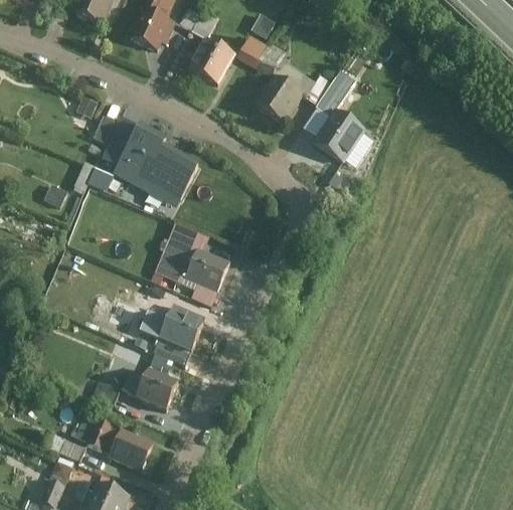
[(75,0),(70,12),(101,25),(112,0),(75,0)]
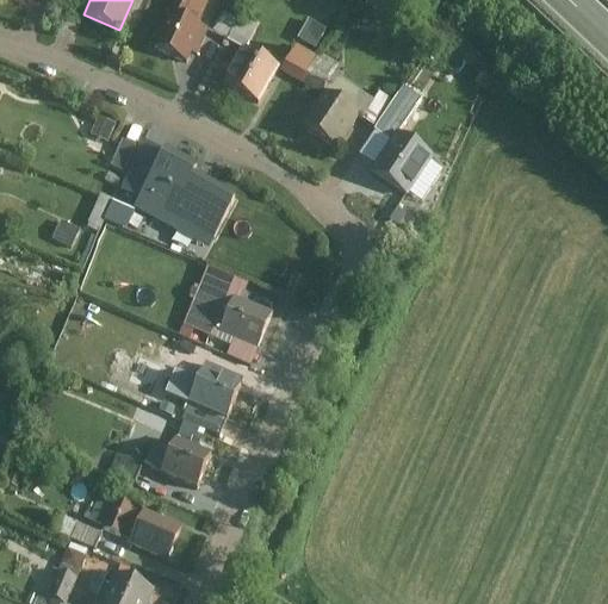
[(172,0),(152,44),(186,60),(191,49),(194,51),(208,25),(186,14),(192,0),(172,0)]
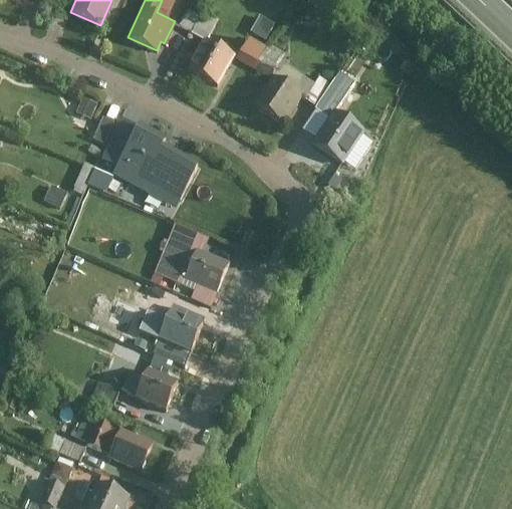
[(189,29),(198,11),(186,6),(178,24),(189,29)]
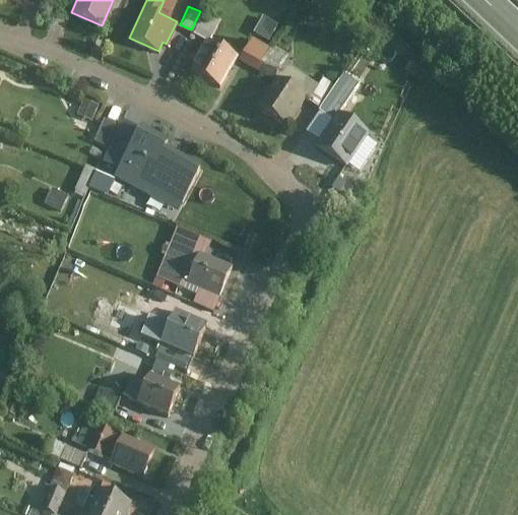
[(267,36),(276,18),(259,9),(251,27),(267,36)]
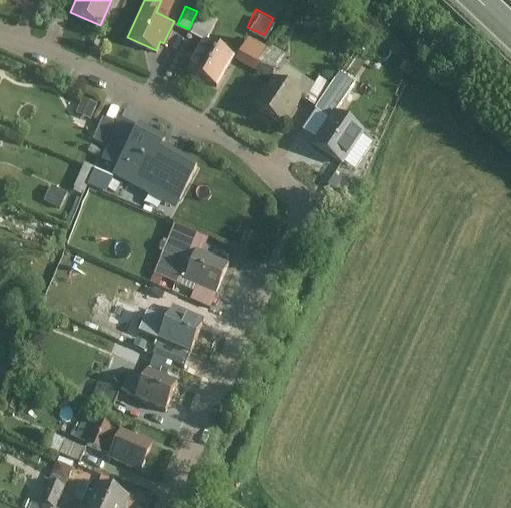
[(201,10),(189,30),(203,38),(214,18),(201,10)]
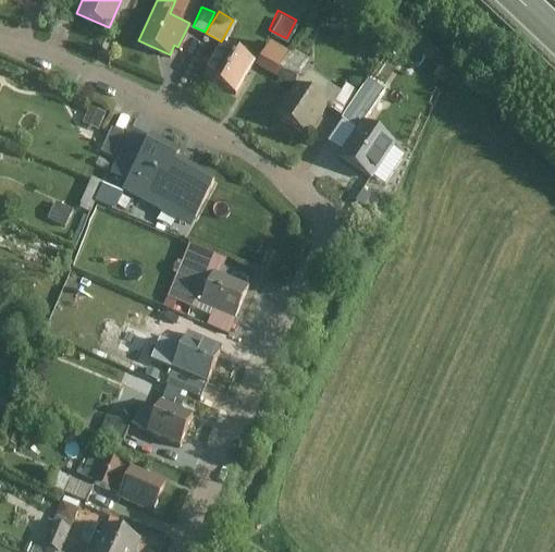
[(253,58),(273,69),(287,44),(267,33),(253,58)]
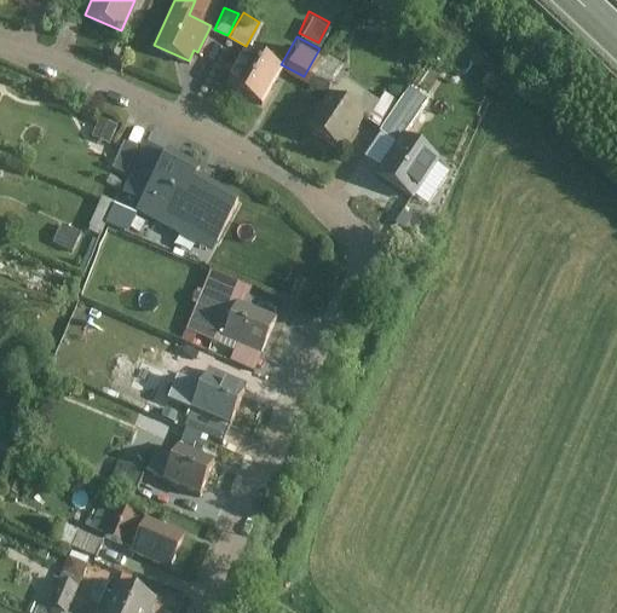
[(283,65),(247,46),(226,84),(263,103),(283,65)]
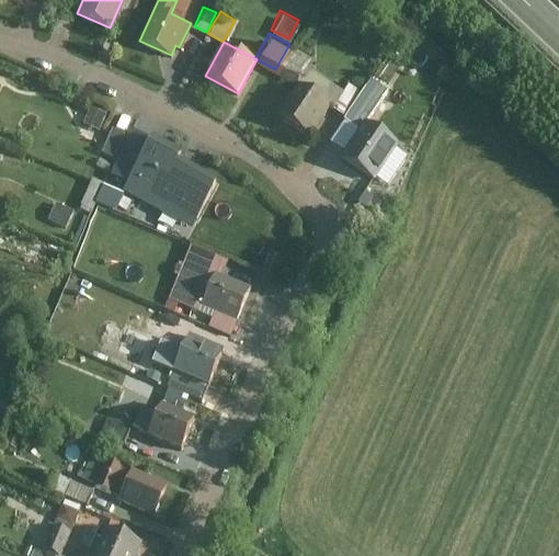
[(297,82),(276,114),(309,136),(331,104),(297,82)]
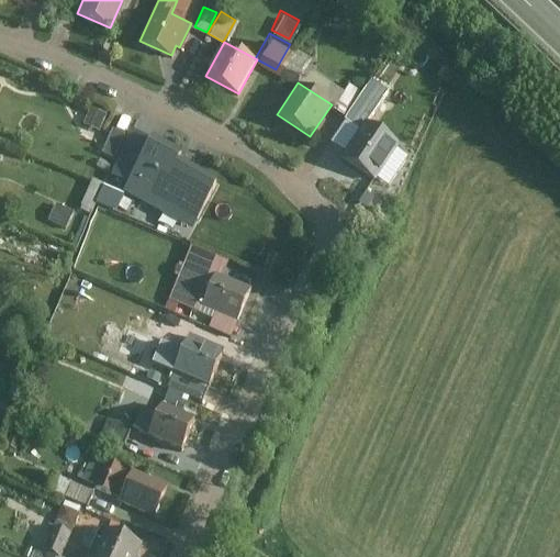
[(362,91),(349,82),(333,106),(347,115),(362,91)]
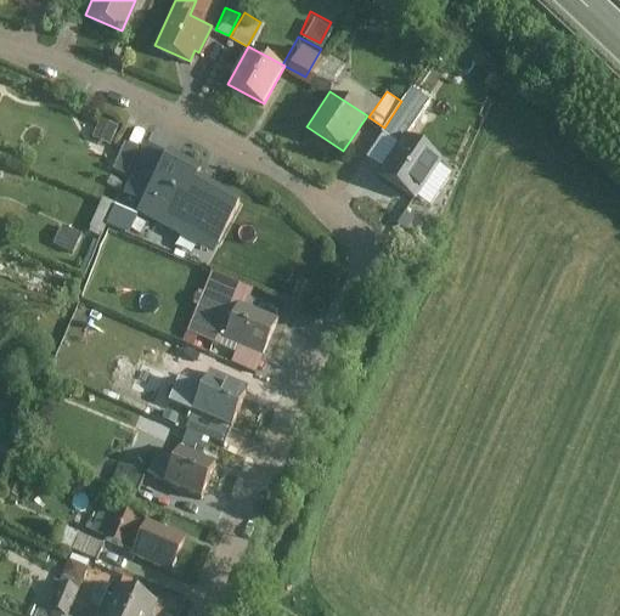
[(401,101),(384,128),(396,136),(415,109),(401,101)]
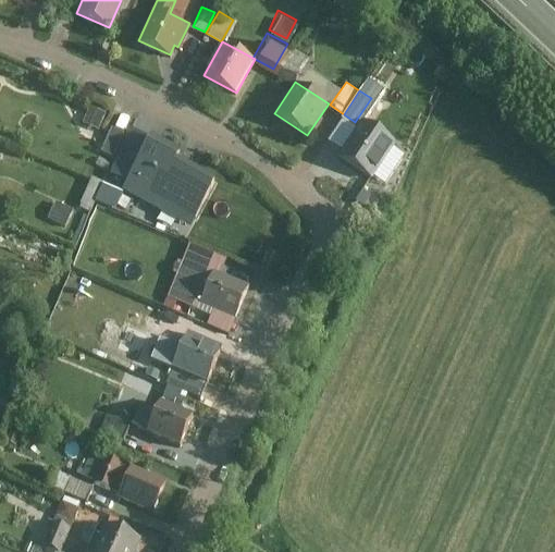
[(81,119),(99,123),(103,107),(84,102),(81,119)]
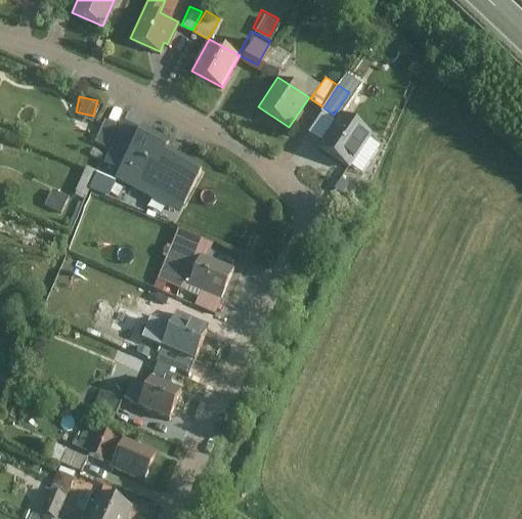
[(104,143),(114,119),(102,114),(92,138),(104,143)]
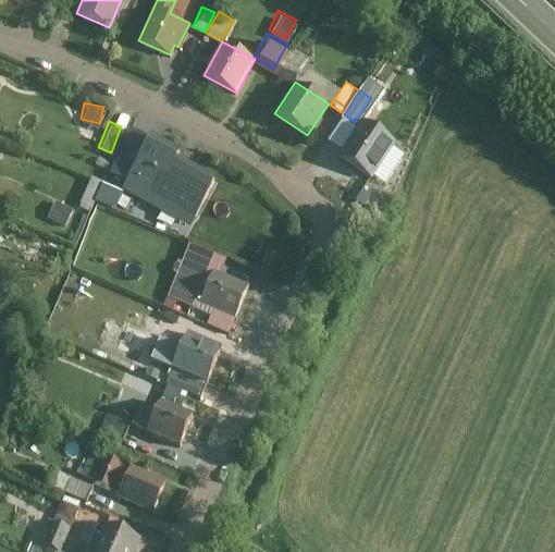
[(362,171),(382,143),(353,123),(333,151),(362,171)]
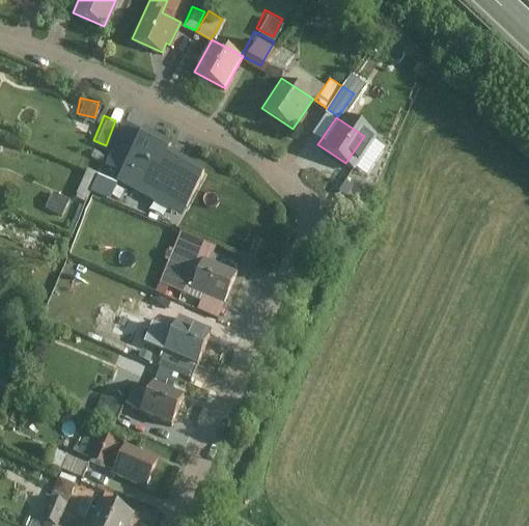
[(181,148),(142,128),(138,136),(127,157),(114,178),(152,199),(157,192),(187,209),(207,170),(176,155),(181,148)]
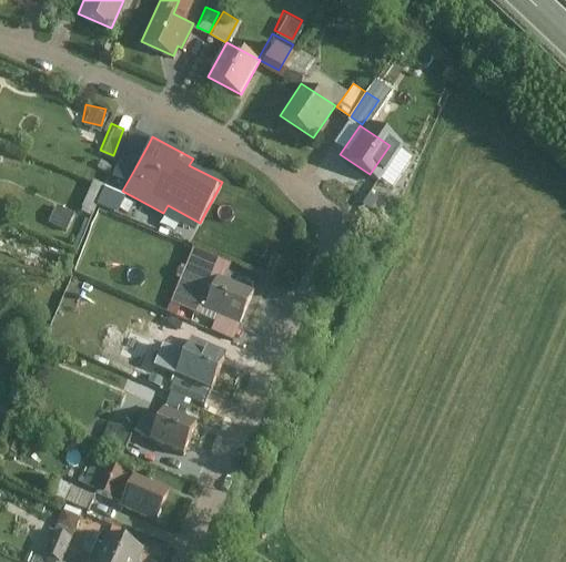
[(135,167),(148,145),(138,139),(125,162),(135,167)]
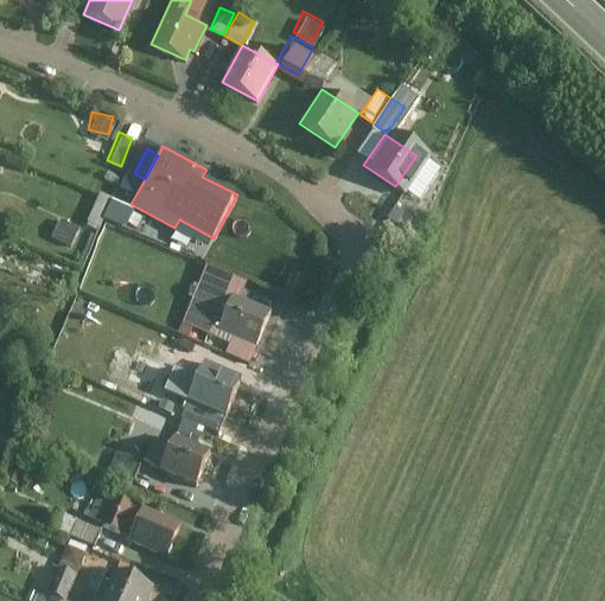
[(99,192),(94,213),(126,221),(131,199),(99,192)]
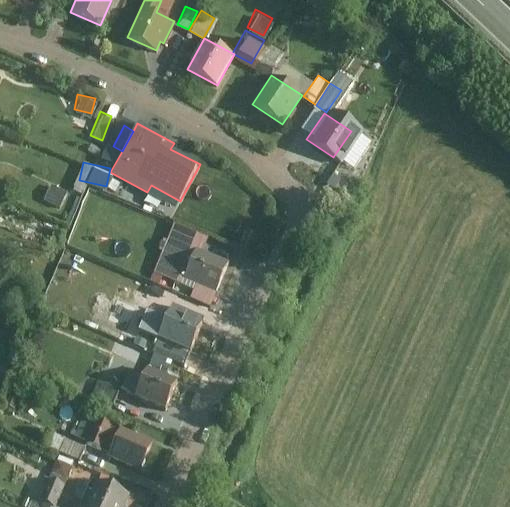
[(48,180),(42,196),(60,203),(66,186),(48,180)]
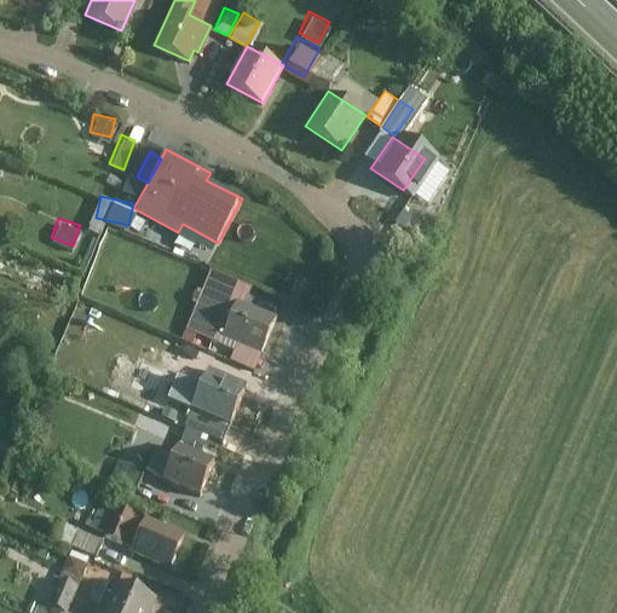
[(237,298),(221,334),(236,341),(260,352),(277,316),(237,298)]
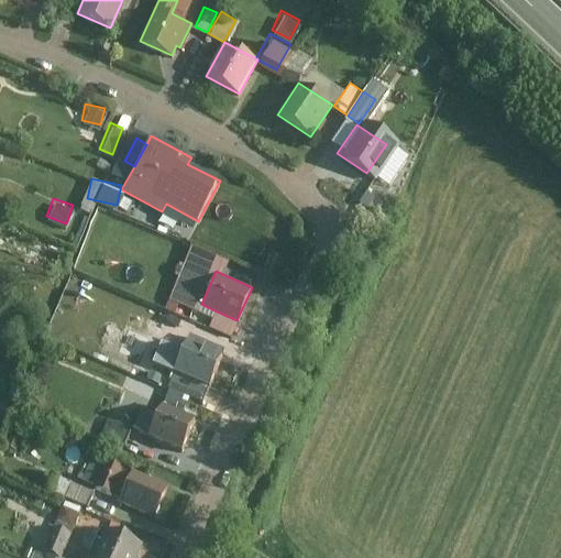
[(237,320),(215,310),(208,325),(231,335),(237,320)]
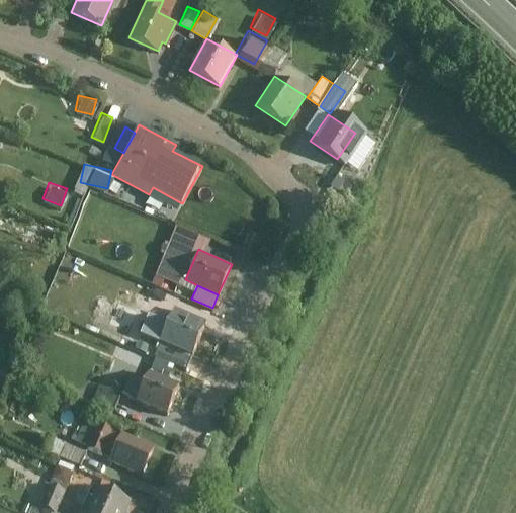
[(204,327),(172,313),(160,343),(191,356),(204,327)]
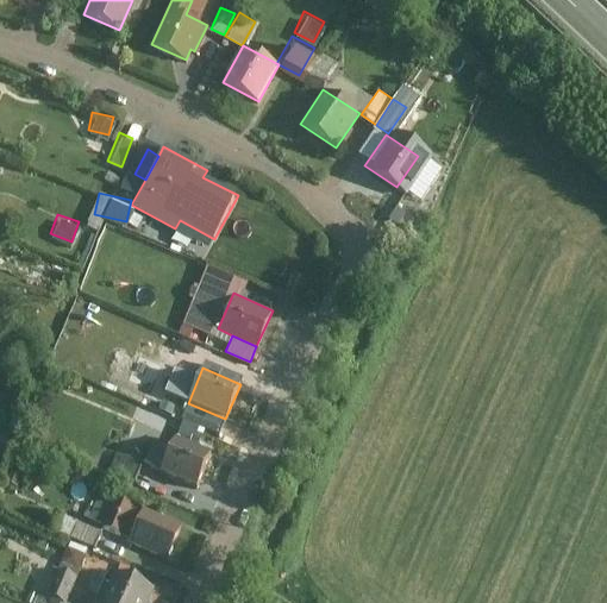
[(225,419),(188,403),(181,418),(219,433),(225,419)]
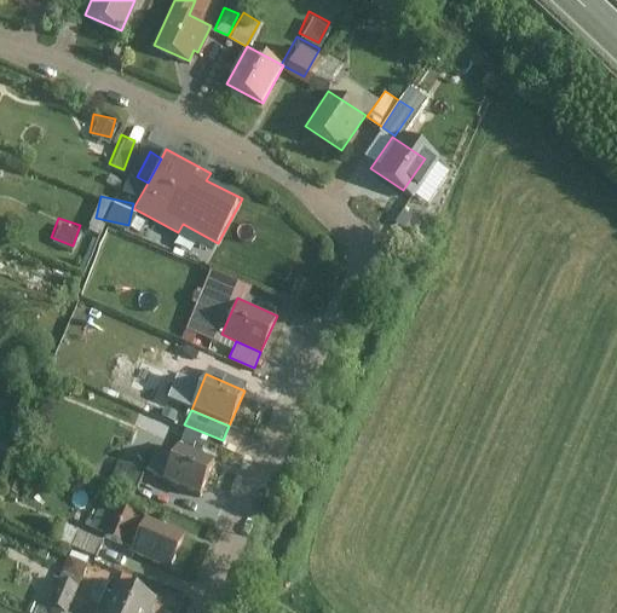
[(214,463),(176,447),(162,481),(200,496),(214,463)]
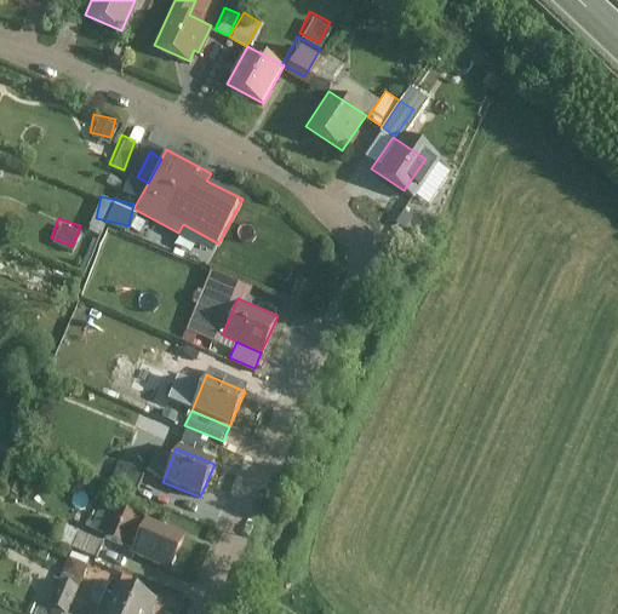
[(143,471),(118,459),(110,475),(136,487),(143,471)]
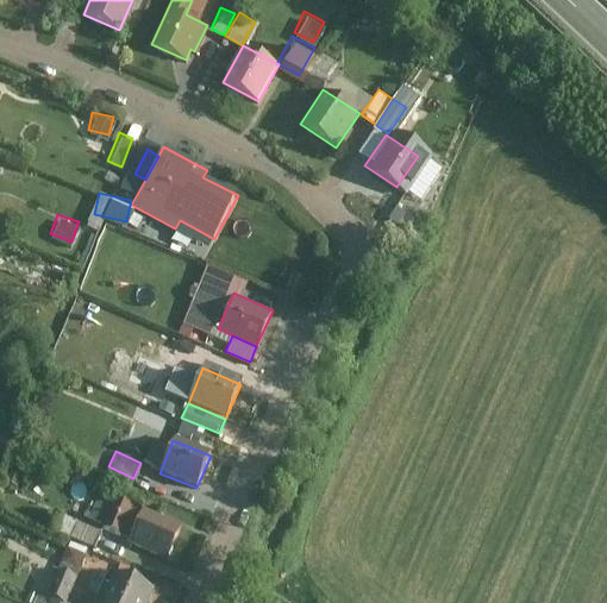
[(107,509),(107,489),(95,489),(95,509),(107,509)]
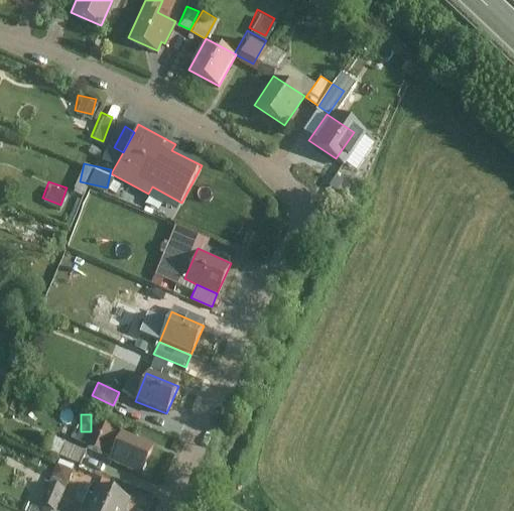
[(154,443),(120,430),(108,460),(142,474),(154,443)]
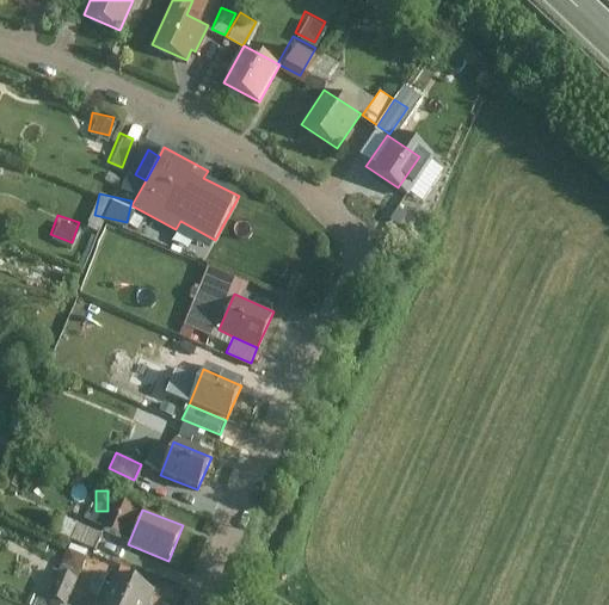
[(100,532),(77,523),(69,538),(93,549),(100,532)]
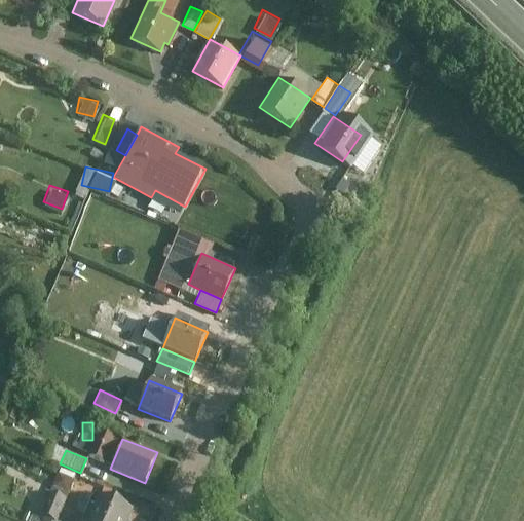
[(65,493),(75,474),(60,466),(49,485),(65,493)]
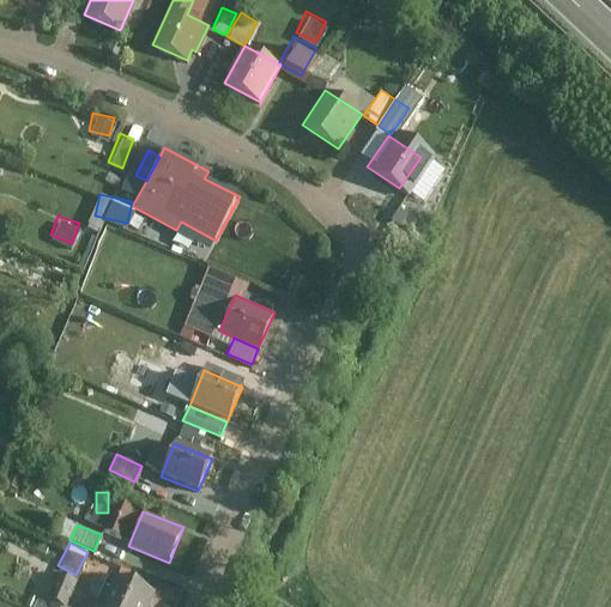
[(41,606),(79,606),(80,606),(68,604),(76,575),(60,571),(54,595),(37,590),(34,605),(41,606)]
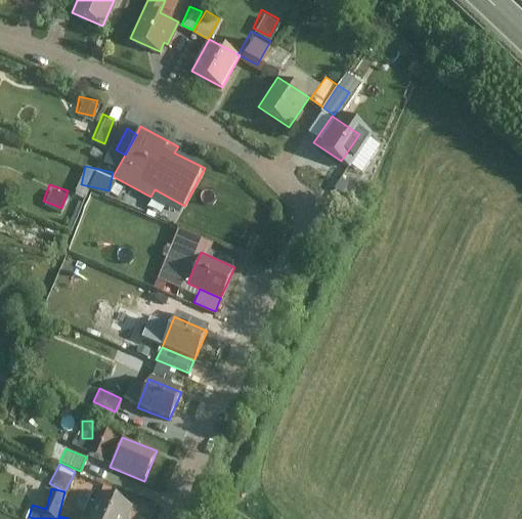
[(125,518),(131,506),(99,491),(92,506),(88,504),(80,518),(125,518)]
